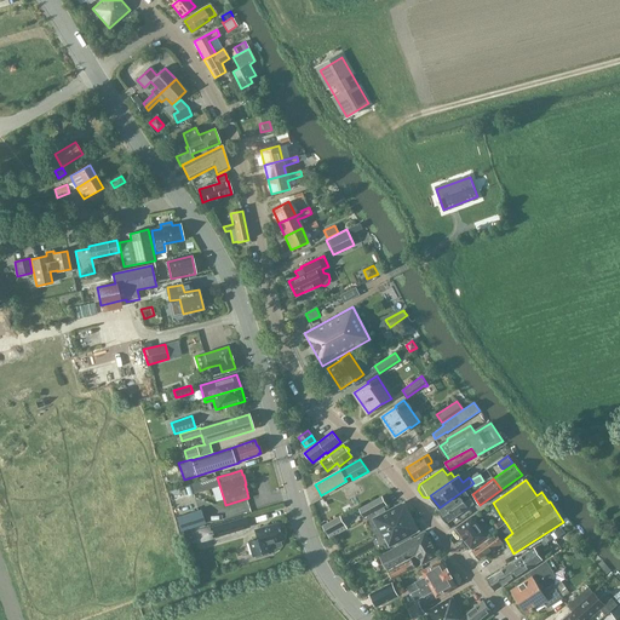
[(201,482),(191,486),(194,494),(205,491),(201,482)]
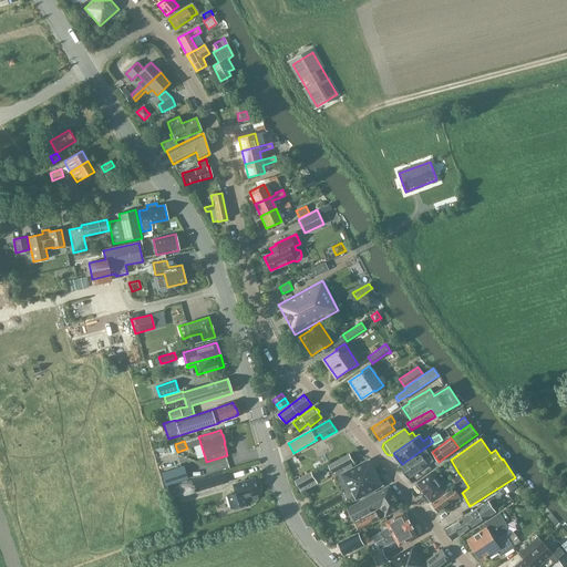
[(402,466),(400,467),(408,478),(410,477),(428,465),(424,459),(430,455),(429,454),(425,450),(402,466)]
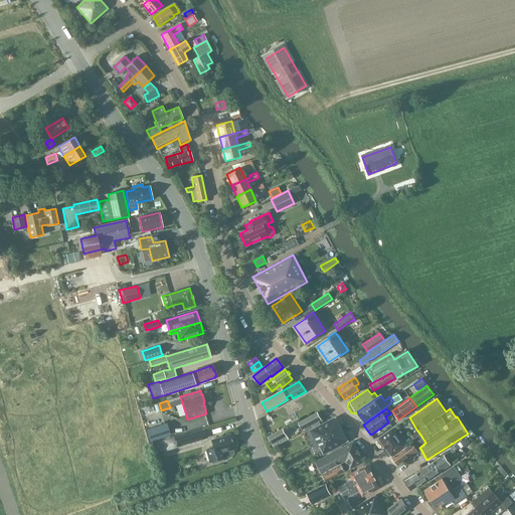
[(323,455),(348,441),(336,417),(319,426),(317,422),(322,420),(318,413),(297,423),(301,432),(312,425),(314,428),(310,431),(323,455)]
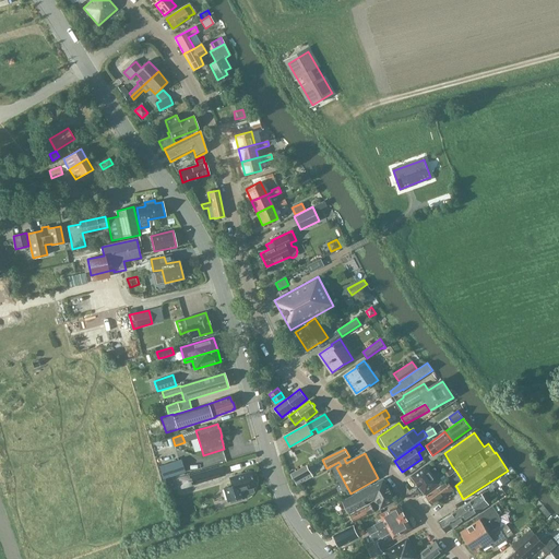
[(180,459),(158,466),(163,479),(185,472),(180,459)]
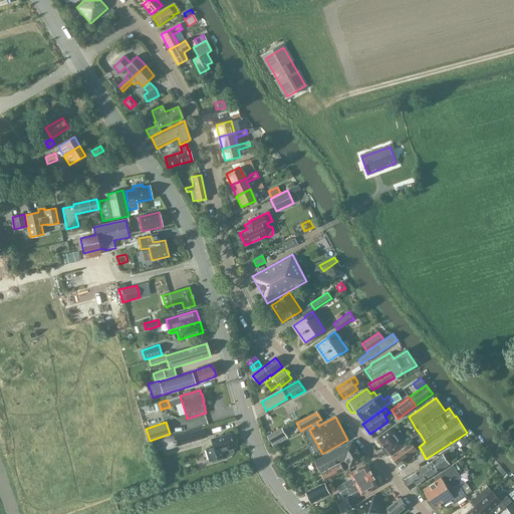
[(282,428),(267,436),(271,444),(286,436),(282,428)]
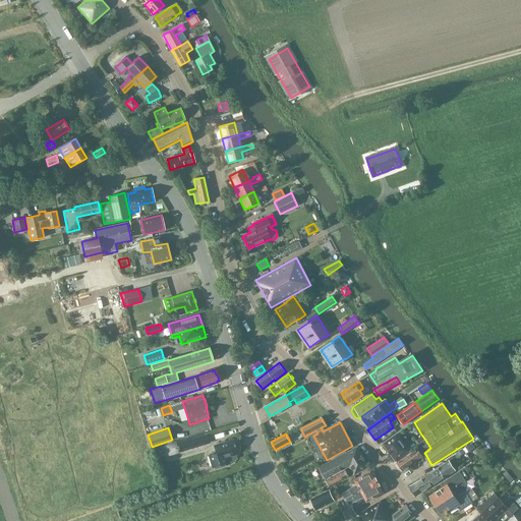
[(175,444),(163,448),(166,456),(177,452),(194,447),(209,443),(207,435),(192,439),(175,444)]
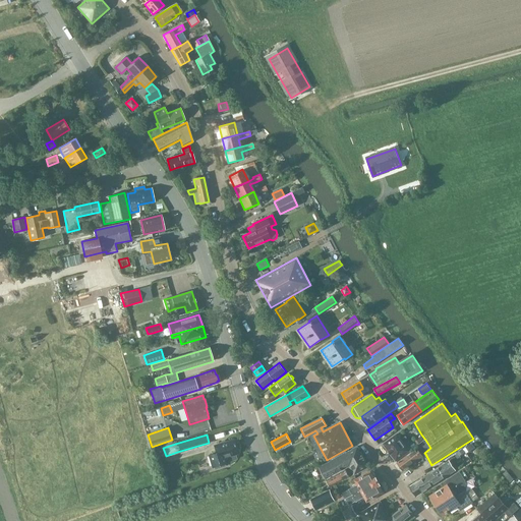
[(401,440),(396,435),(383,445),(395,461),(409,451),(404,445),(408,442),(404,437),(401,440)]
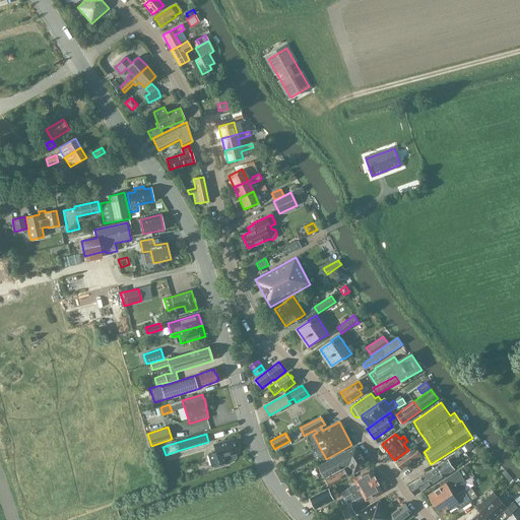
[(420,434),(414,438),(418,443),(425,439),(420,434)]
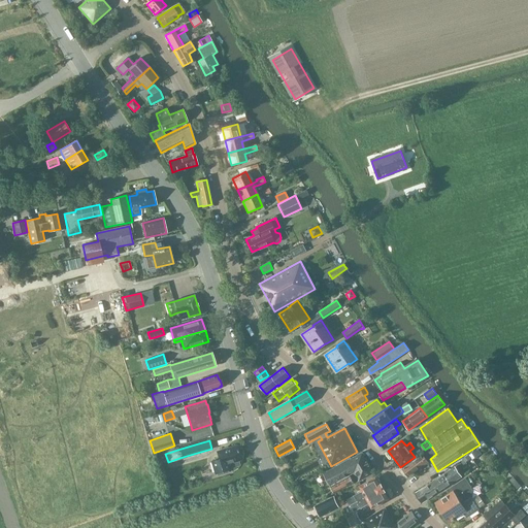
[(219,459),(210,461),(213,474),(217,473),(218,475),(228,472),(228,470),(230,470),(229,469),(240,466),(238,460),(240,460),(240,459),(241,459),(240,454),(238,454),(236,446),(217,452),(219,459)]
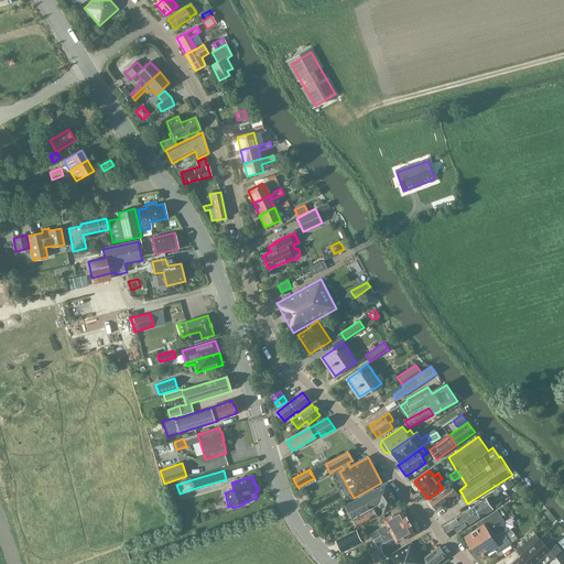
[(501,486),(503,490),(503,491),(513,485),(510,480),(501,486)]
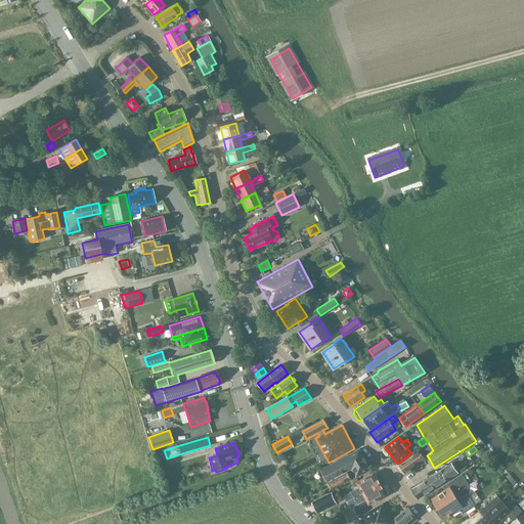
[(162,449),(156,451),(158,460),(165,457),(162,449)]
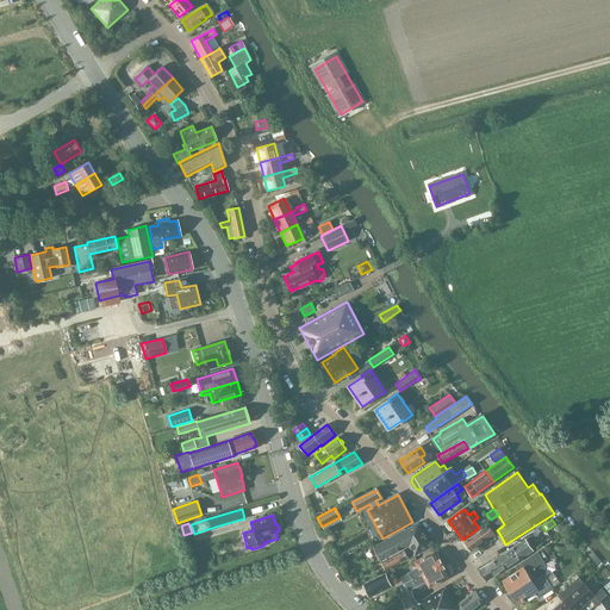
[(433,548),(421,527),(418,523),(374,547),(386,570),(409,556),(404,548),(409,546),(415,556),(433,548)]
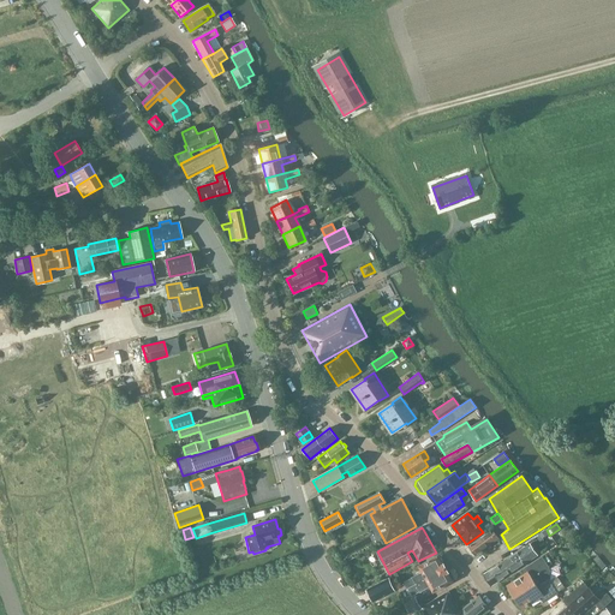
[(475,556),(499,538),(493,529),(469,547),(475,556)]
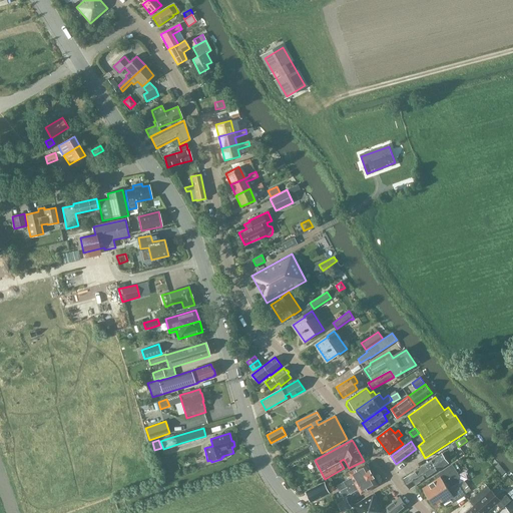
[(458,446),(456,442),(455,442),(449,446),(451,450),(458,446)]
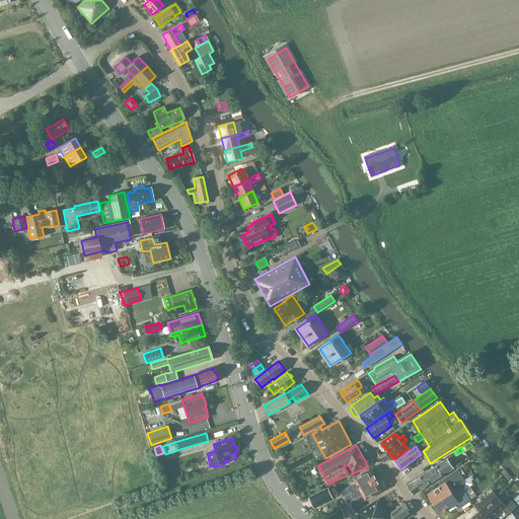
[(456,455),(454,451),(454,450),(445,457),(447,458),(434,467),(440,476),(453,468),(448,460),(456,455)]
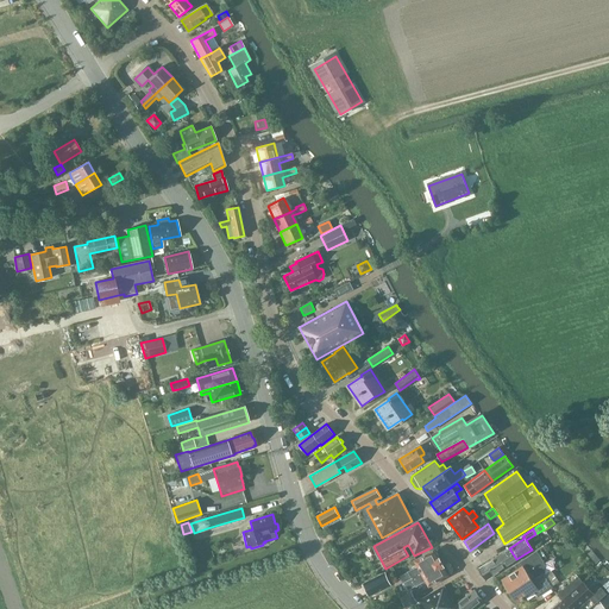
[(502,570),(516,559),(509,548),(494,558),(502,570)]
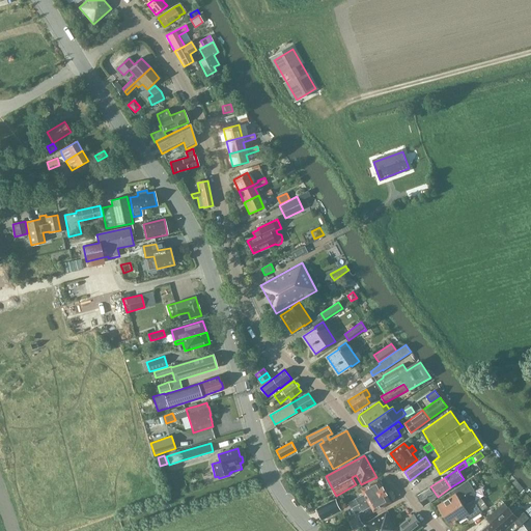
[(360,505),(385,491),(378,479),(361,488),(364,495),(356,499),(348,503),(352,508),(359,504),(360,505)]
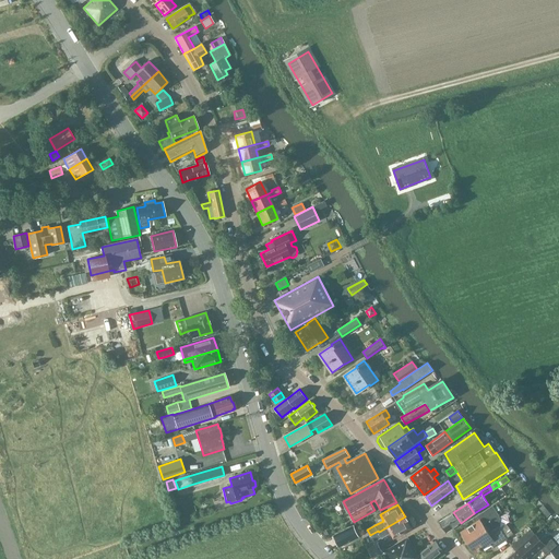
[(494,548),(507,539),(499,528),(498,516),(491,507),(477,516),(479,520),(461,532),(475,554),(491,543),(494,548)]
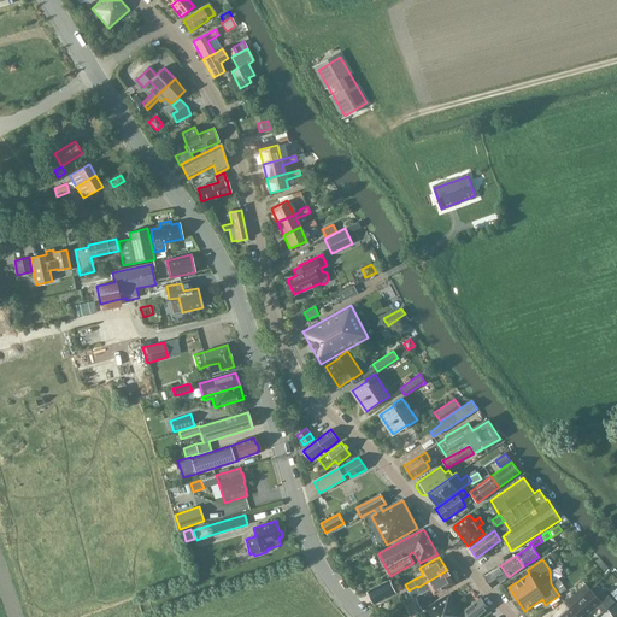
[(493,588),(509,577),(500,565),(485,576),(493,588)]
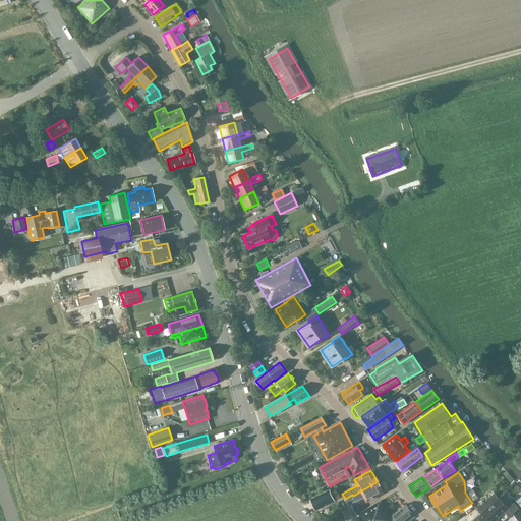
[(378,481),(353,496),(346,500),(349,506),(364,497),(367,502),(384,493),(378,481)]
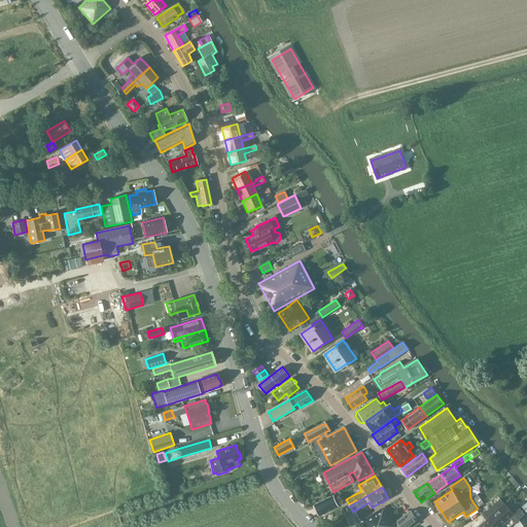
[(320,516),(339,506),(332,494),(314,503),(320,516)]
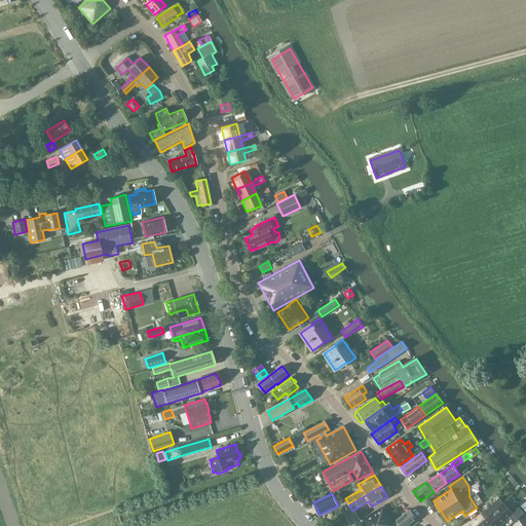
[(485,519),(502,502),(498,498),(481,514),(485,519)]
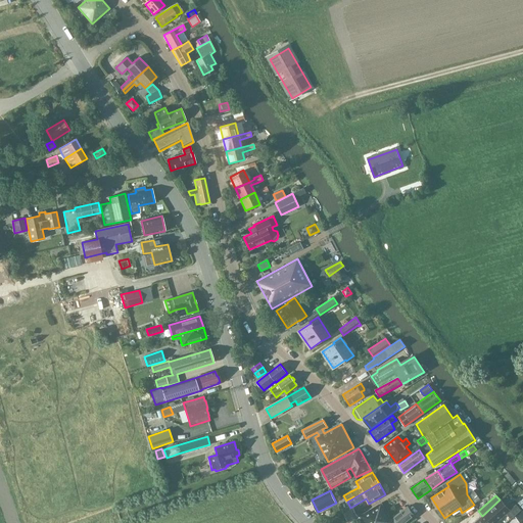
[(509,512),(501,501),(474,522),(495,522),(506,514),(511,519),(521,510),(516,505),(510,510),(511,511),(509,512)]
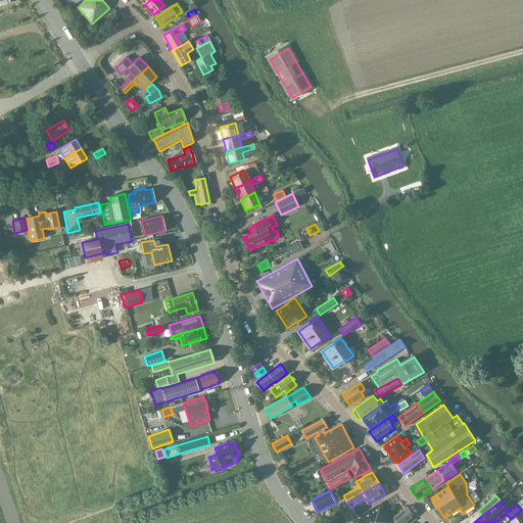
[(392,522),(391,520),(381,504),(360,516),(364,522),(392,522)]
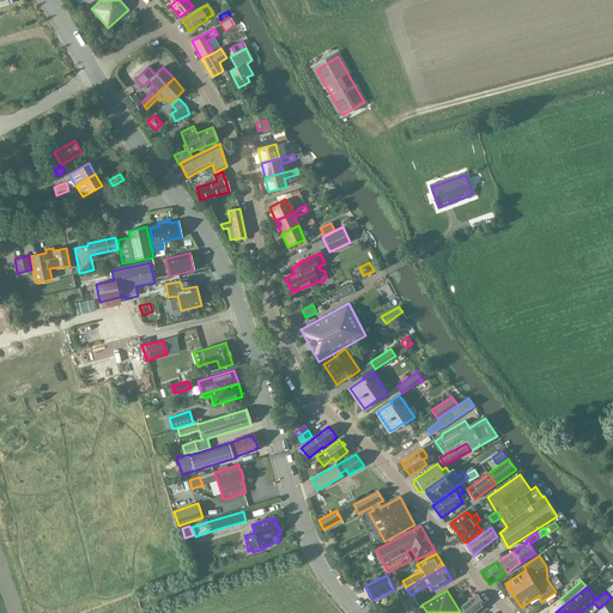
[(474,612),(485,605),(477,594),(462,606),(460,607),(459,610),(460,612),(474,612)]
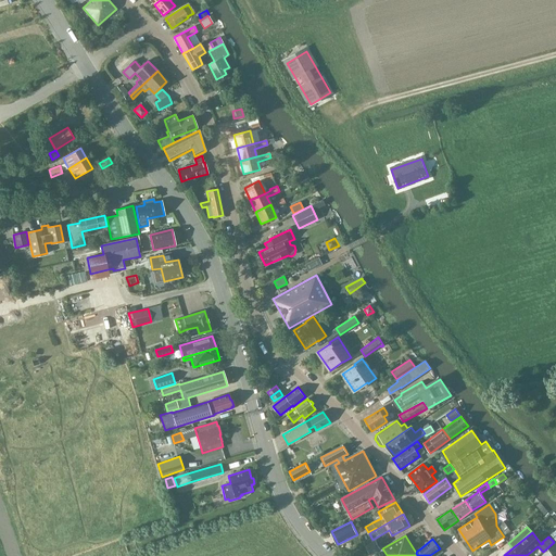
[(369,555),(380,550),(375,541),(364,547),(369,555)]
